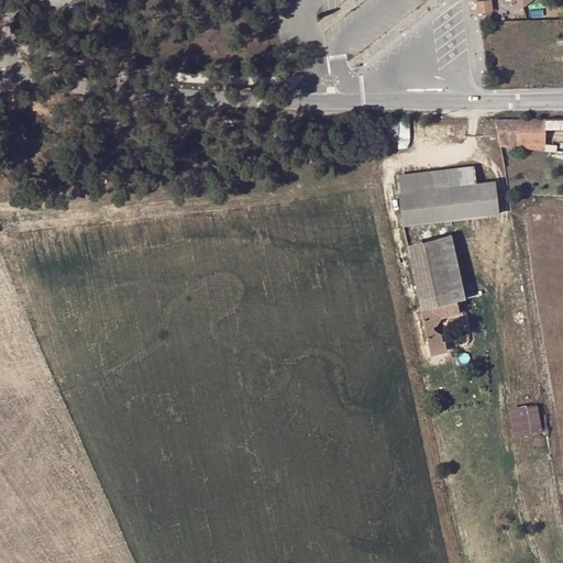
[(492,0),(487,0),(476,1),(477,13),(493,11),(492,0)]
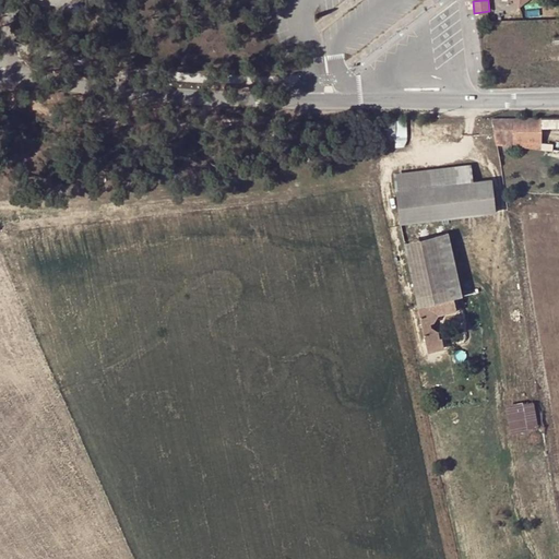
[(558,119),(492,120),(497,146),(554,153),(554,145),(543,144),(543,130),(558,129),(558,119)]
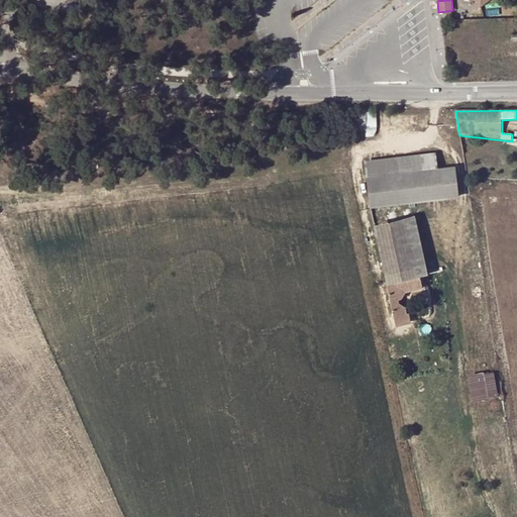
[(369,111),(371,133),(380,132),(378,111),(369,111)]
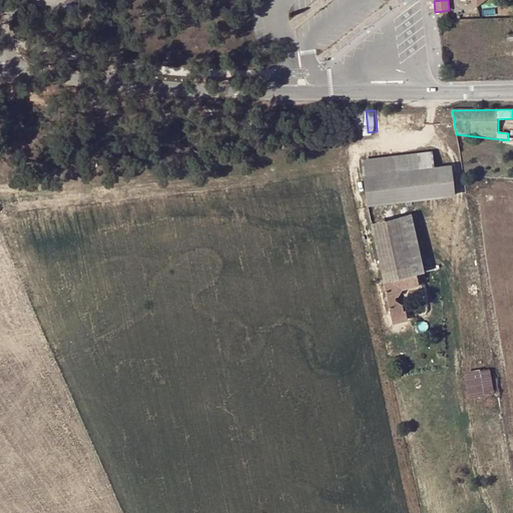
[(452,165),(364,175),(368,207),(455,196),(452,165)]
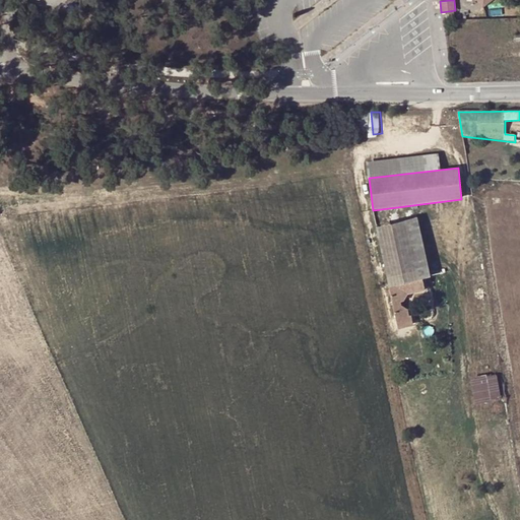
[(377,226),(390,285),(431,276),(416,217),(377,226)]
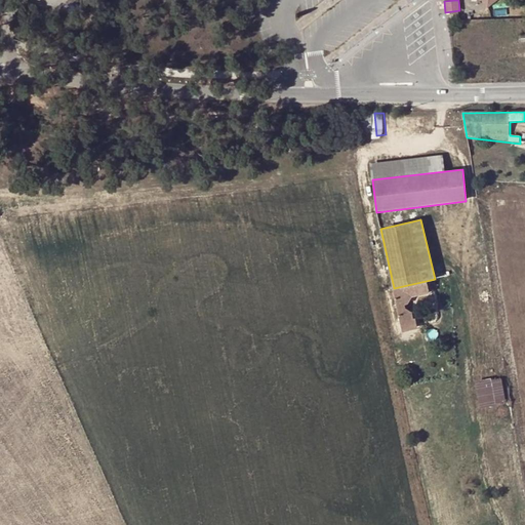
[(484,277),(477,279),(479,291),(486,290),(484,277)]
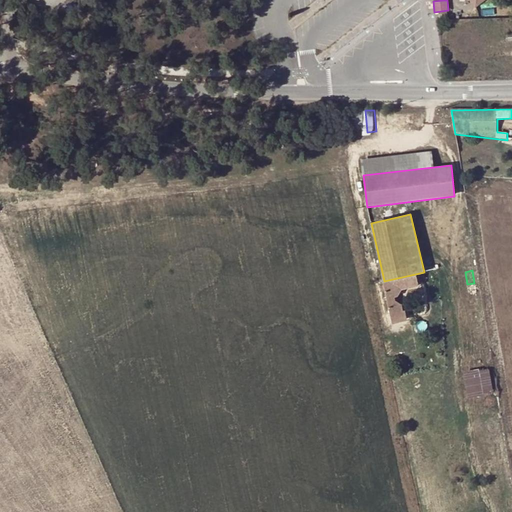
[(496,392),(494,367),(468,369),(470,394),(496,392)]
